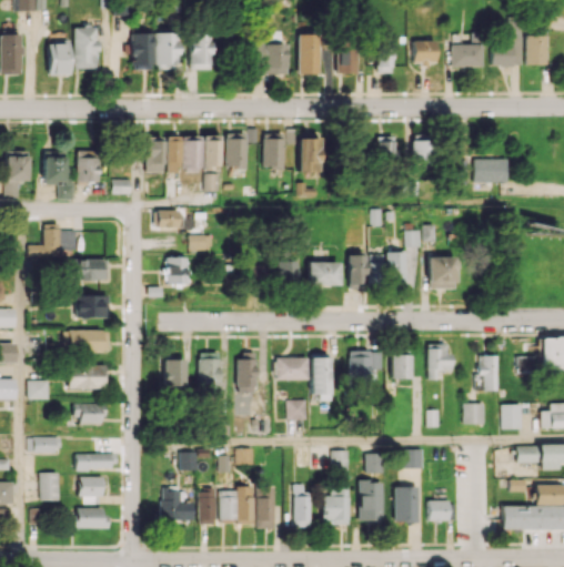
[(34,0),(13,0),(14,12),(36,11),(34,0)]
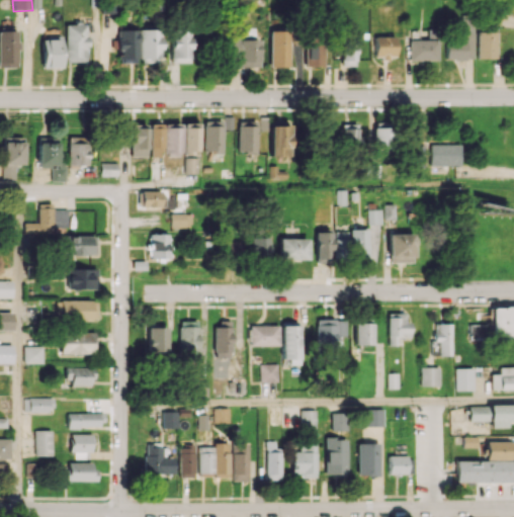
[(118,0),(106,0),(107,15),(119,14),(118,0)]
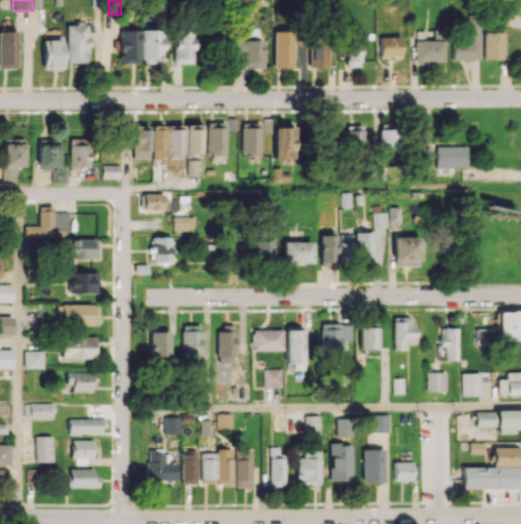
[(455,61),(483,62),(484,19),(471,19),(471,37),(456,37),(455,61)]
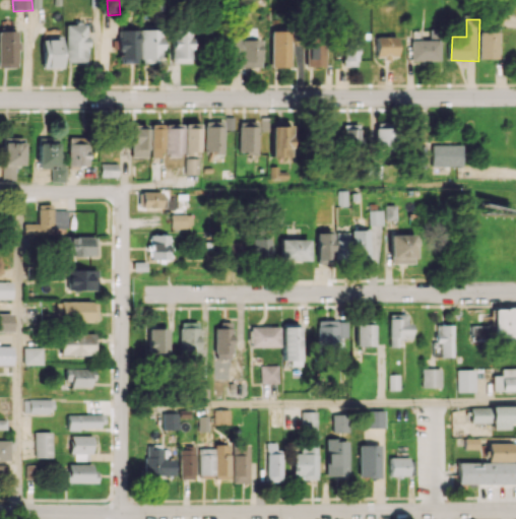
[(68,63),(88,63),(88,25),(67,25),(68,63)]
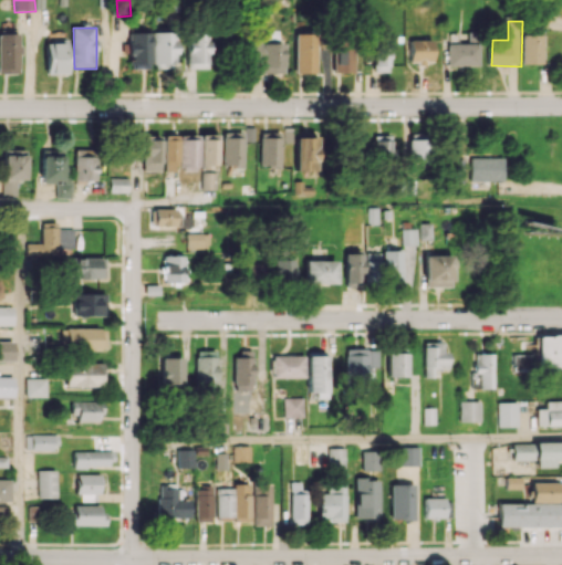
[(191,33),(191,70),(212,69),(211,32),(191,33)]
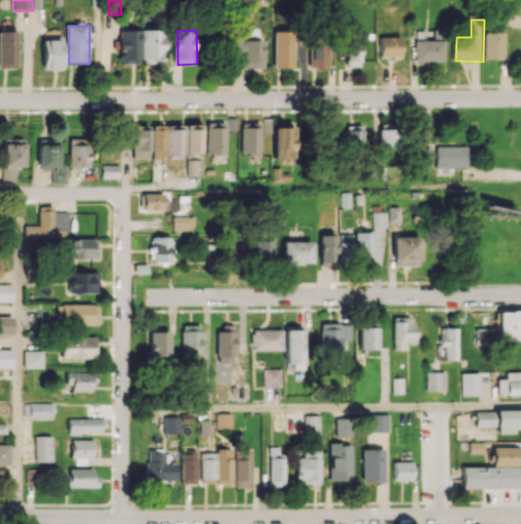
[(144,31),(122,31),(122,65),(143,65),(144,31)]
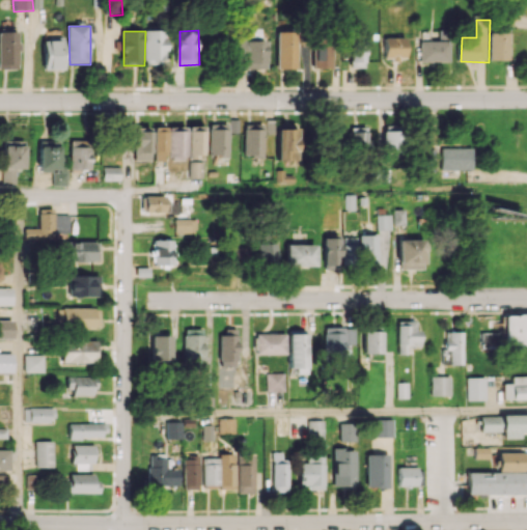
[(146,63),(167,63),(166,31),(145,31),(146,63)]
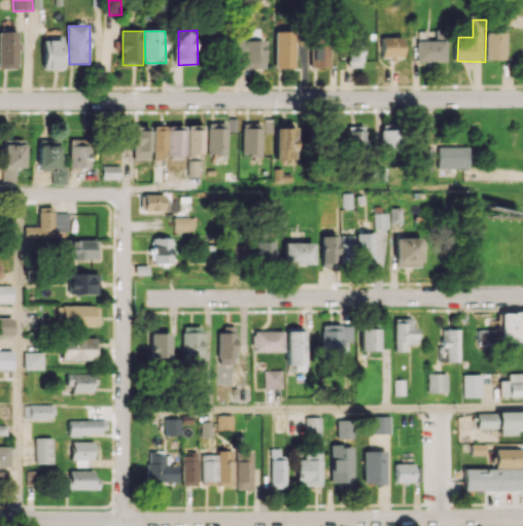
[(0,32),(0,69),(21,69),(20,32),(0,32)]
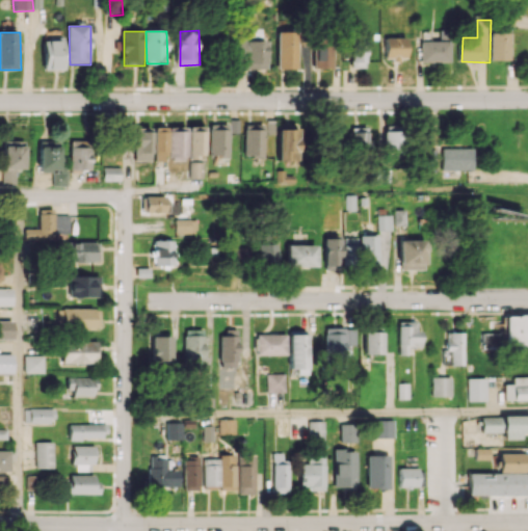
[(299,70),(300,32),(282,32),(281,69),(299,70)]
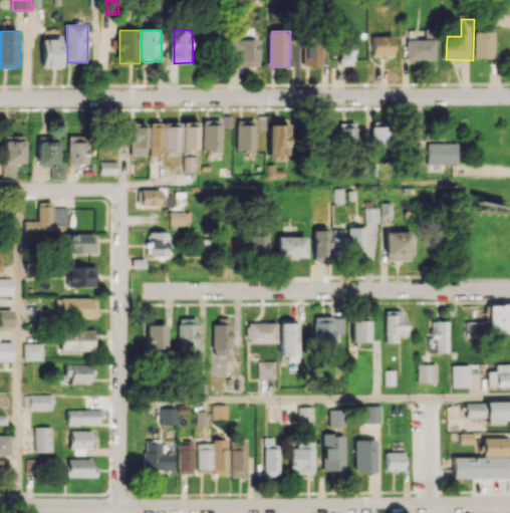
[(477,58),(495,59),(496,32),(477,32),(477,58)]
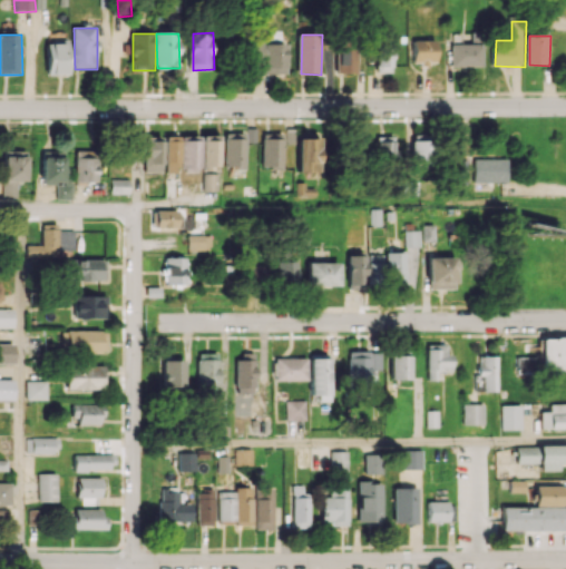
[(394,74),(394,40),(380,39),(380,74),(394,74)]
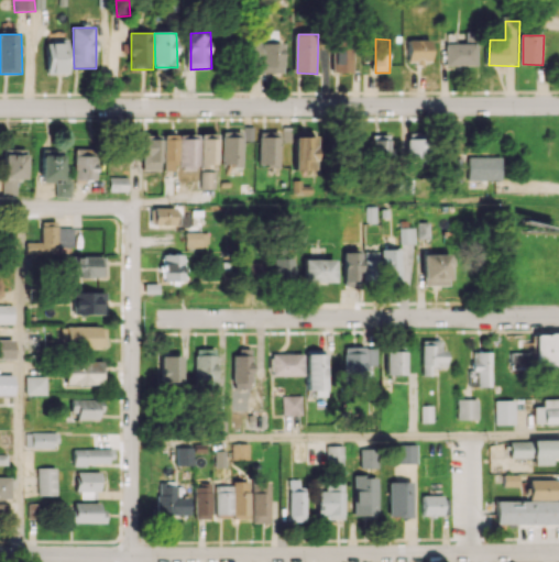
[(410,41),(410,63),(434,63),(434,41),(410,41)]
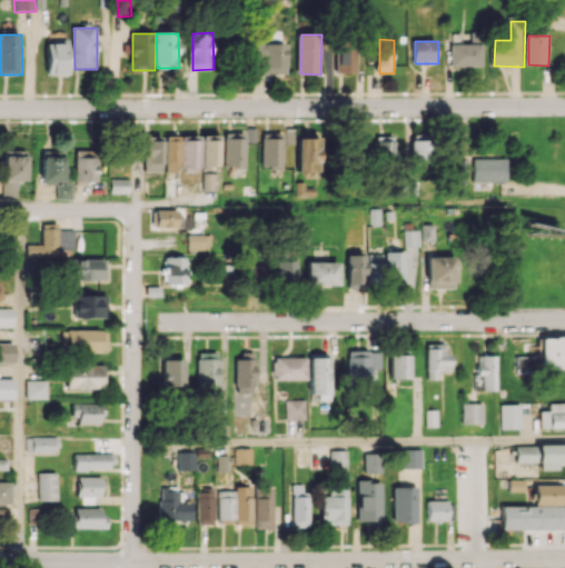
[(48,45),(49,76),(70,75),(70,43),(48,45)]
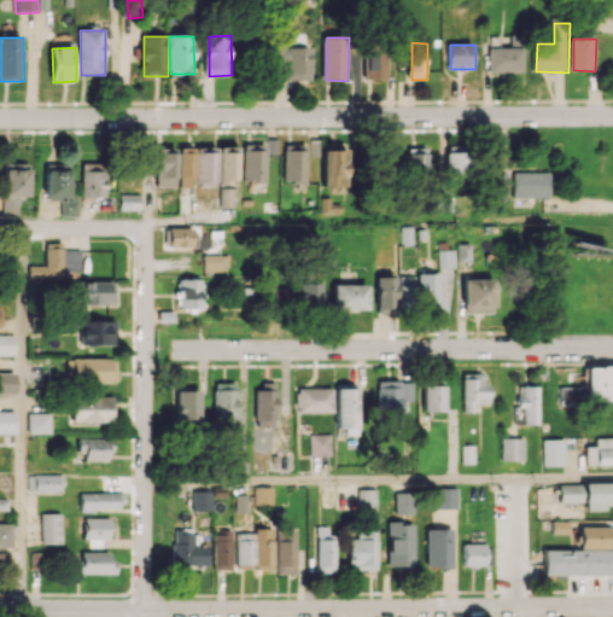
[(278,74),(290,75),(290,81),(314,81),(314,48),(279,47),(278,74)]
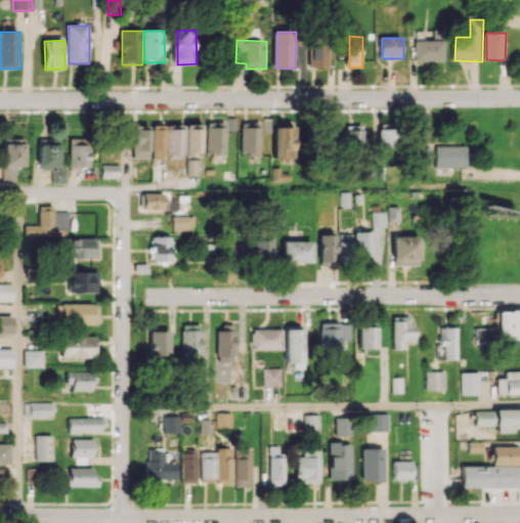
[(419,62),(446,61),(446,41),(418,41),(419,62)]
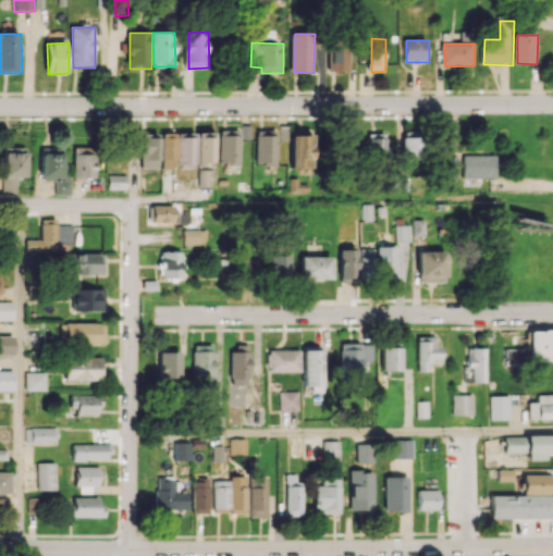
[(352,73),(352,46),(332,46),(332,72),(352,73)]
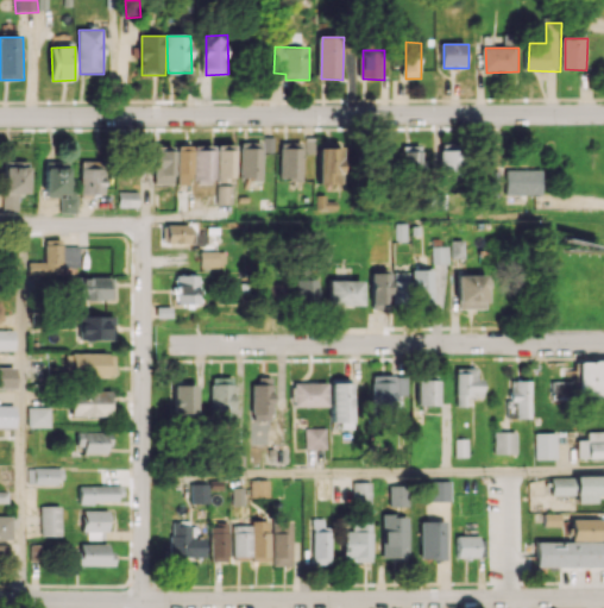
[(265,144),(244,143),(243,179),(264,180),(265,144)]
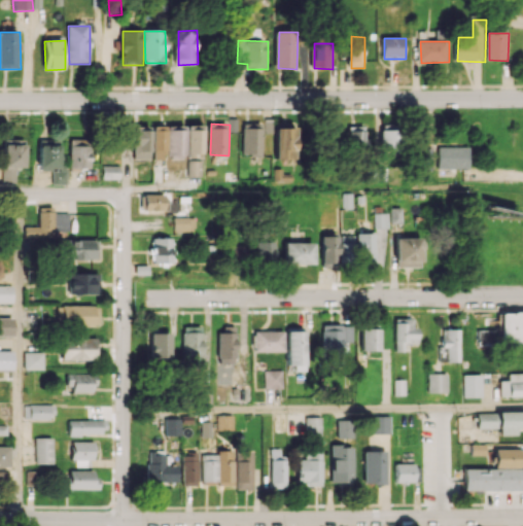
[(245,124),(244,155),(264,156),(265,124),(245,124)]
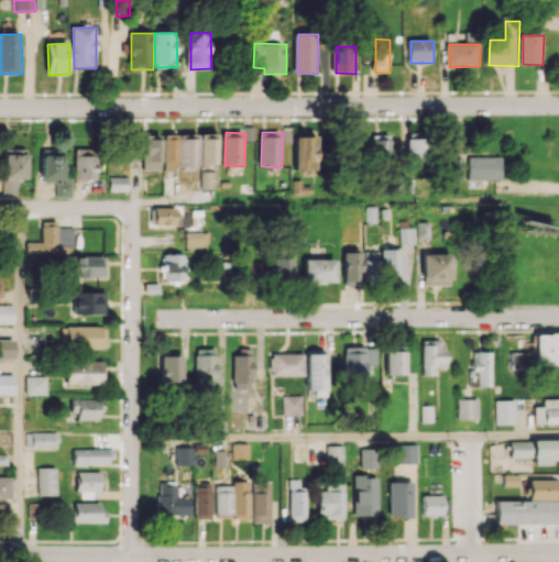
[(220,135),(204,134),(201,189),(217,189),(217,168),(219,168),(220,135)]
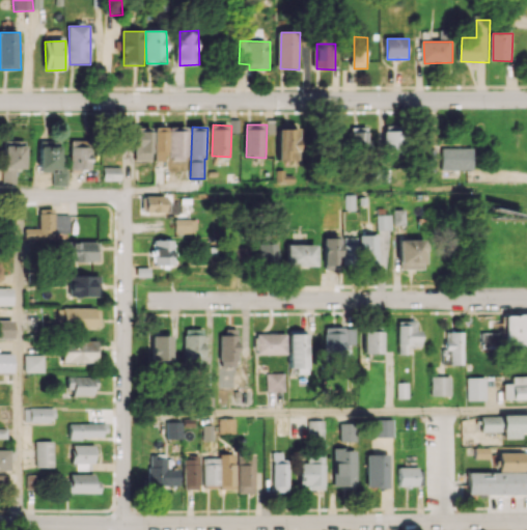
[(136,161),(154,162),(154,129),(137,128),(136,161)]
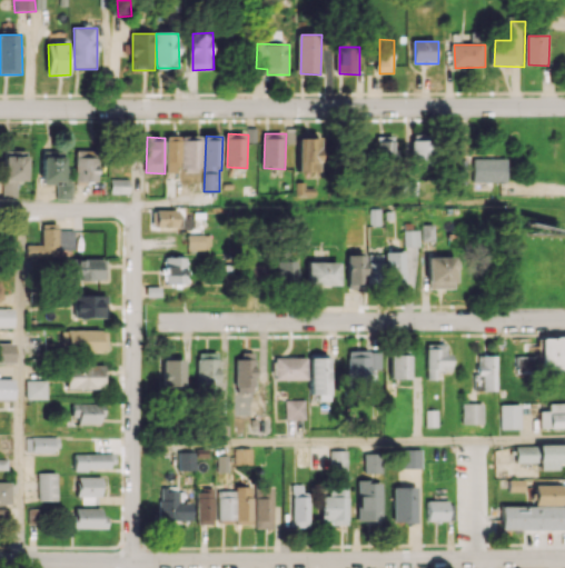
[(202,137),(181,137),(168,137),(168,172),(179,172),(179,169),(204,168),(202,137)]
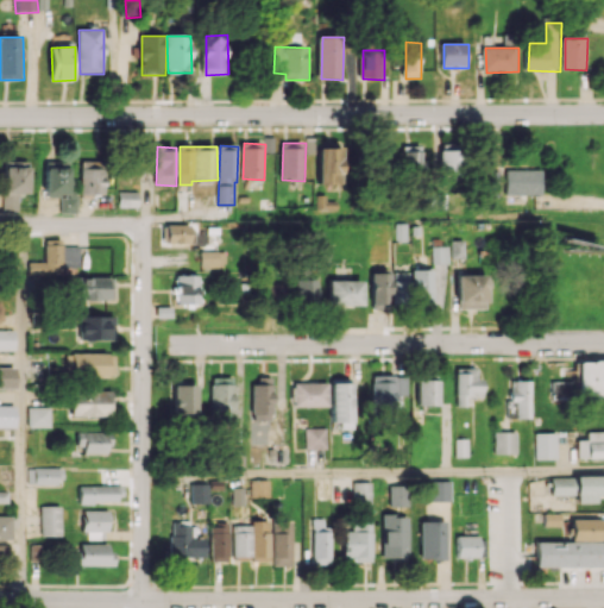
[(425,146),(406,146),(407,176),(425,176),(425,146)]
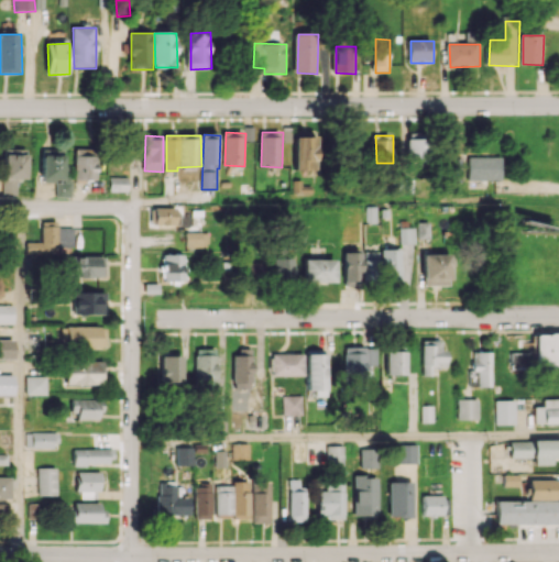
[(297,138),(297,171),(318,171),(318,136),(297,138)]
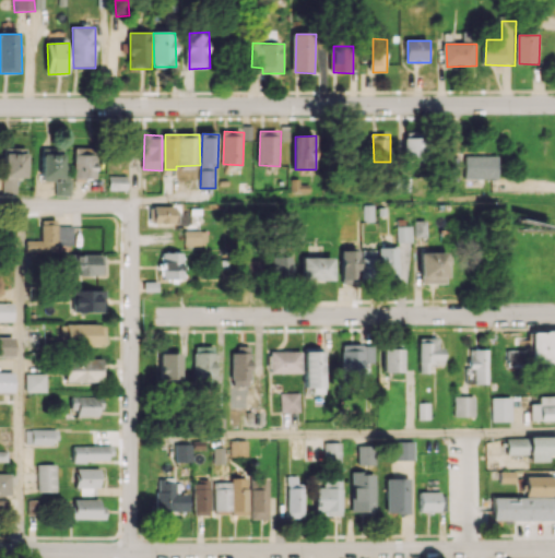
[(408,138),(406,164),(424,164),(425,139),(408,138)]
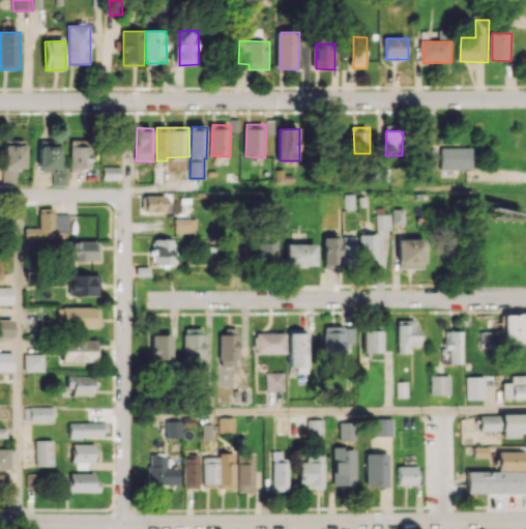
[(70,170),(91,171),(92,141),(71,141),(70,170)]
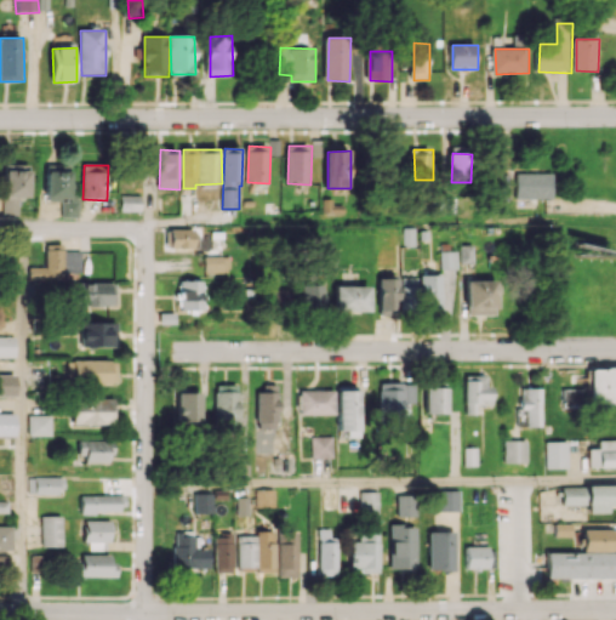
[(6,198),(29,199),(30,168),(6,166),(6,198)]
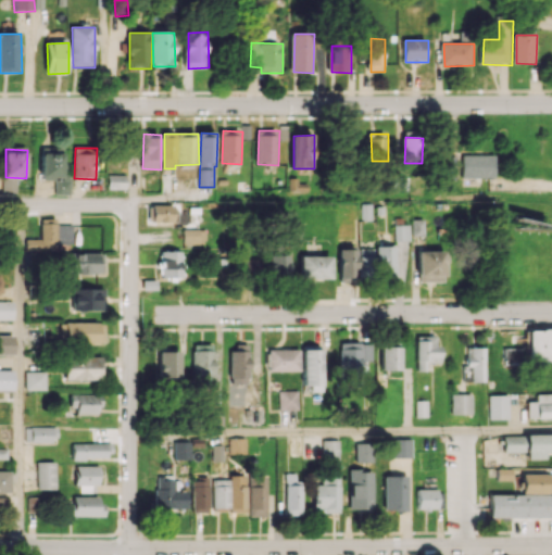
[(42,178),(63,179),(63,149),(42,149),(42,178)]
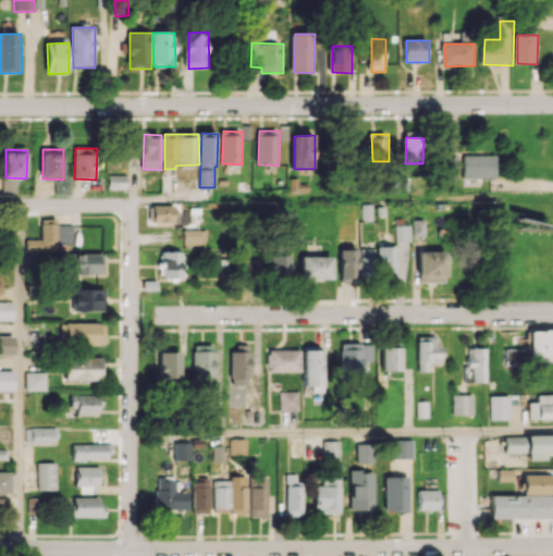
[(467,180),(499,178),(499,156),(466,156),(467,180)]
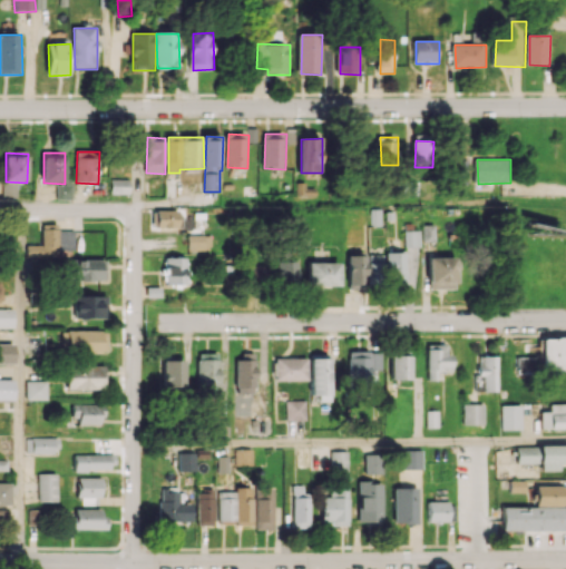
[(471,184),(472,162),(455,160),(454,184),(471,184)]
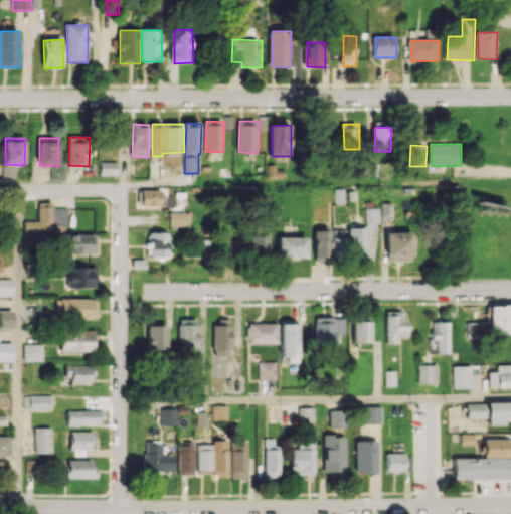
[(120,163),(103,163),(103,176),(120,176),(120,163)]
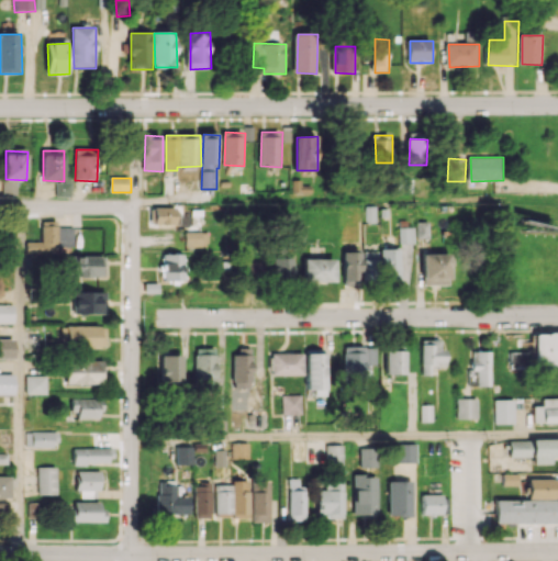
[(57,197),(73,198),(73,182),(57,182),(57,197)]
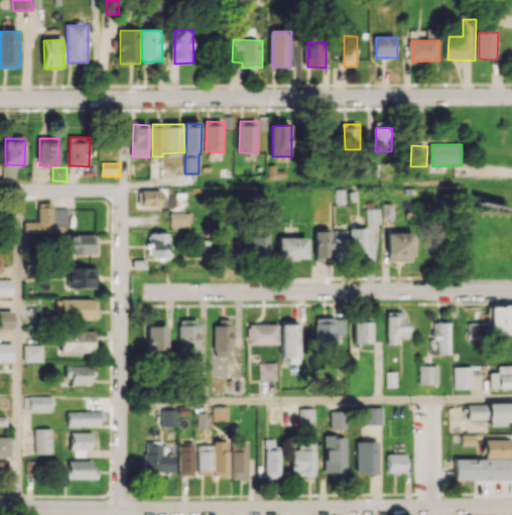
[(349,205),(349,190),(340,189),(340,205),(349,205)]
